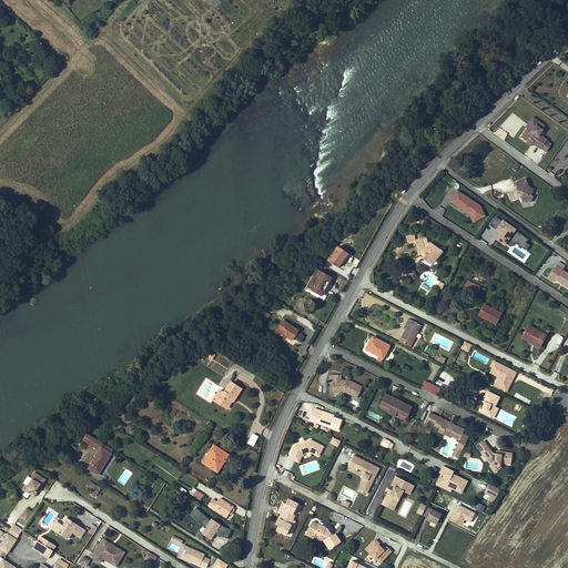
[(539,134),(543,130),(541,129),(544,125),(533,118),(527,125),(529,127),(528,129),(523,135),(528,140),(529,139),(534,141),(533,143),(540,149),(541,148),(546,142),(547,140),(539,134)]
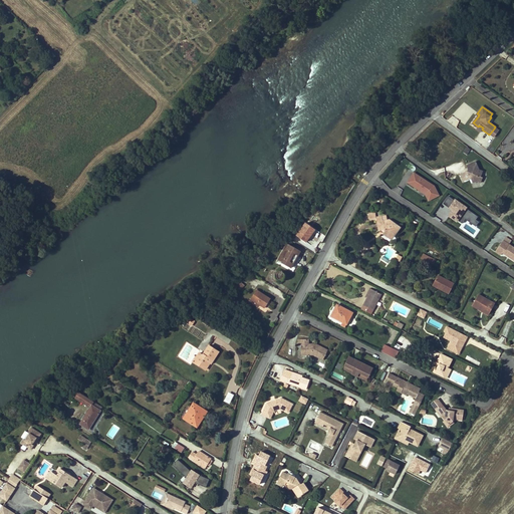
[(494,137),(498,132),(494,129),(490,134),(494,137)]
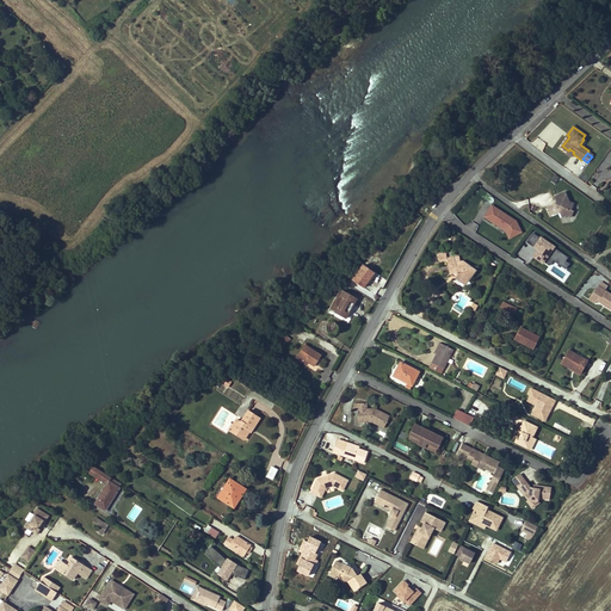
[(567,209),(569,202),(565,192),(554,197),(556,201),(561,203),(560,205),(554,204),(547,207),(550,216),(560,211),(562,217),(567,215),(571,217),(573,211),(571,210),(567,209)]
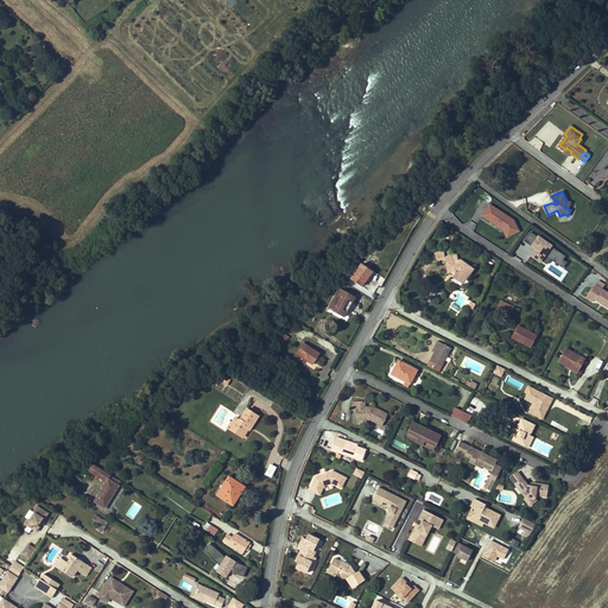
[(520,232),(514,219),(498,209),(496,207),(493,206),(489,197),(483,194),(488,203),(480,216),(501,229),(505,236),(506,238),(520,232)]
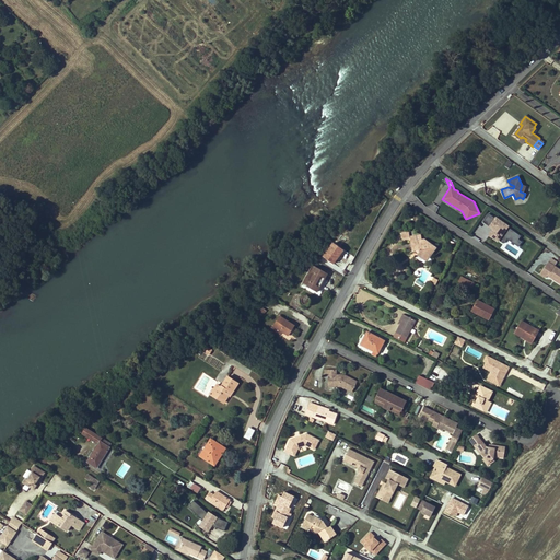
[(482,243),(488,236),(498,243),(509,225),(487,211),(473,234),(475,235),(473,237),(482,243)]
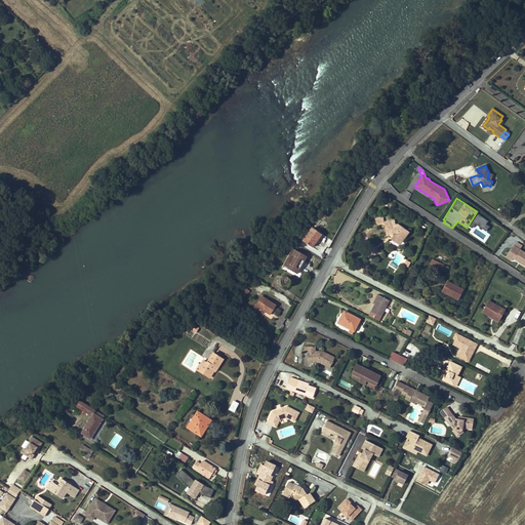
[(490,227),(486,225),(488,221),(477,213),(468,227),(472,229),(475,224),(486,232),(490,227)]
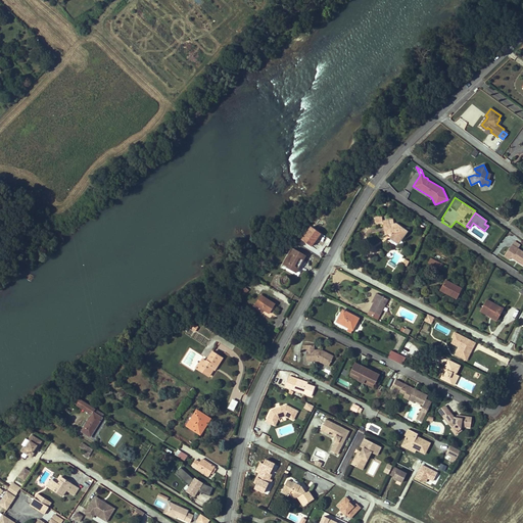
[(398,244),(408,232),(403,229),(402,230),(398,228),(399,226),(396,224),(393,224),(389,225),(388,220),(383,221),(383,222),(385,234),(398,244)]
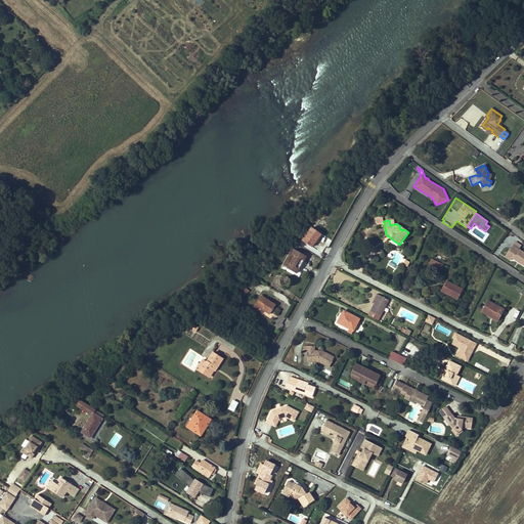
[(314,242),(319,233),(311,227),(302,239),(312,247),(315,243),(314,242)]
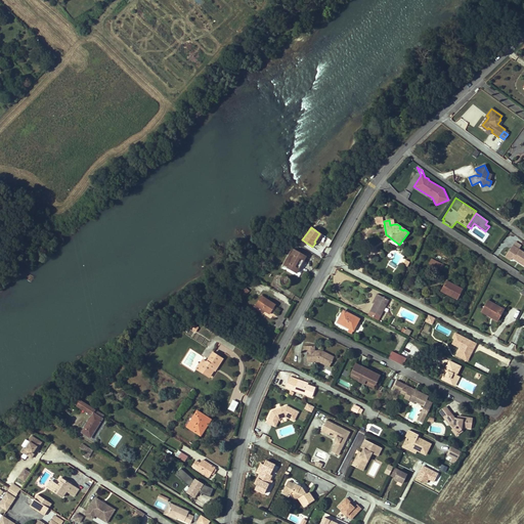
[(506,256),(523,267),(523,251),(519,249),(521,245),(515,241),(506,256)]
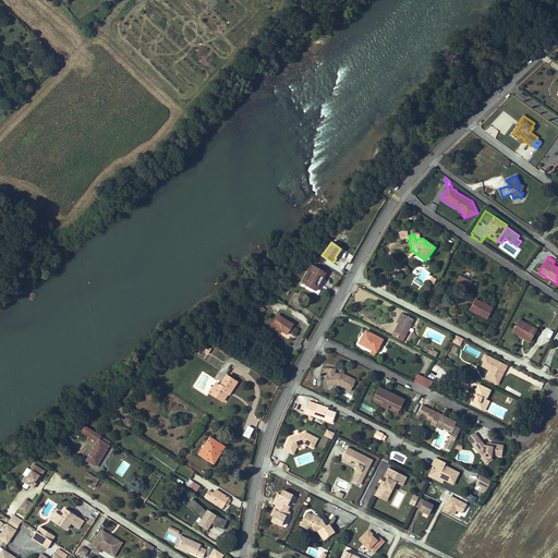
[(306,286),(314,271),(312,270),(314,266),(311,265),(301,282),(306,286)]
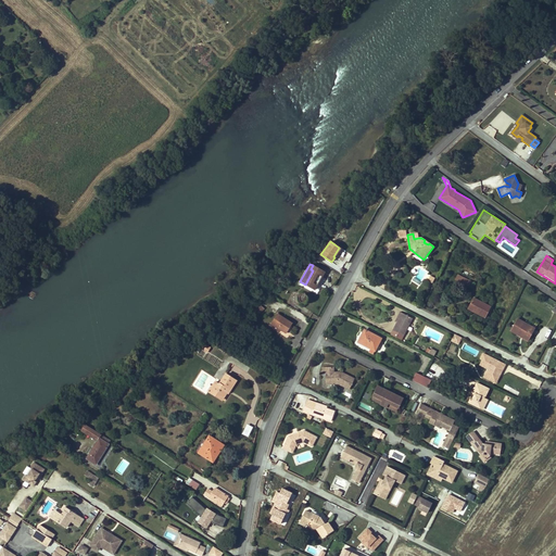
[(319,281),(318,281),(319,279),(320,280),(325,272),(313,265),(311,269),(313,270),(305,285),(315,290),(319,281)]
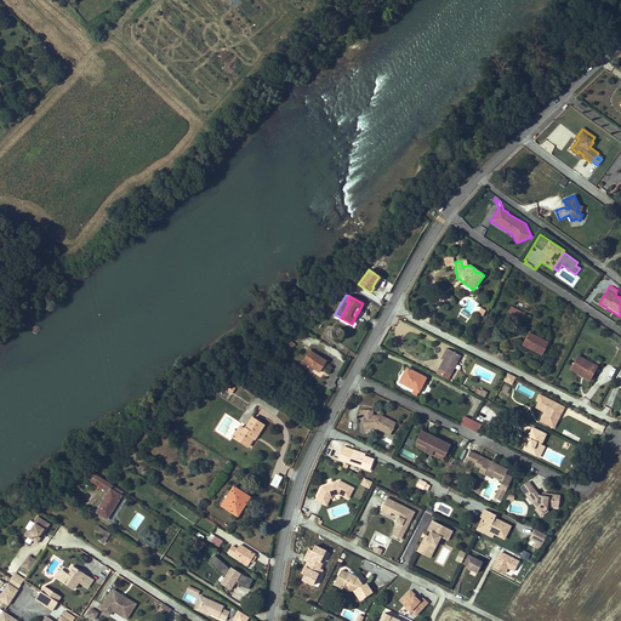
[(524,320),(527,314),(518,311),(512,307),(508,312),(516,315),(524,320)]
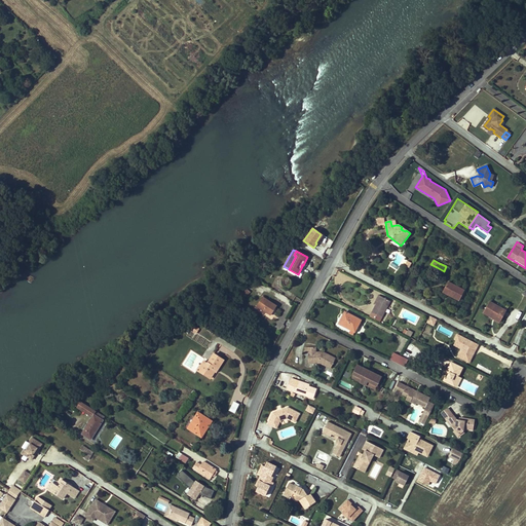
[(291,284),(292,283),(292,282),(291,280),(290,279),(289,278),(288,278),(287,278),(286,278),(285,279),(284,278),(283,279),(282,282),(282,284),(283,285),(284,287),(285,286),(287,287),(288,287),(289,287),(290,286),(291,285),(291,284)]
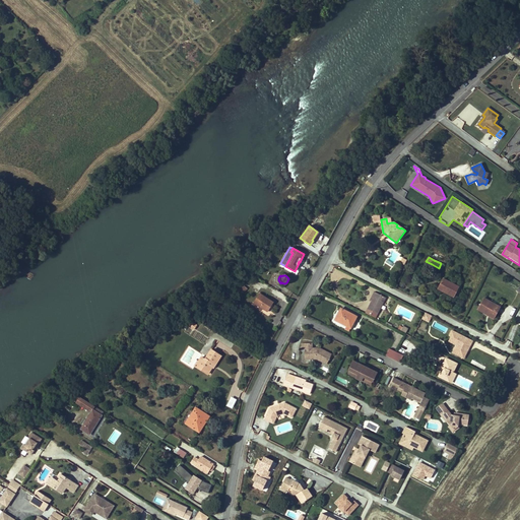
[(454,297),(459,287),(443,278),(438,287),(446,291),(445,293),(454,297)]
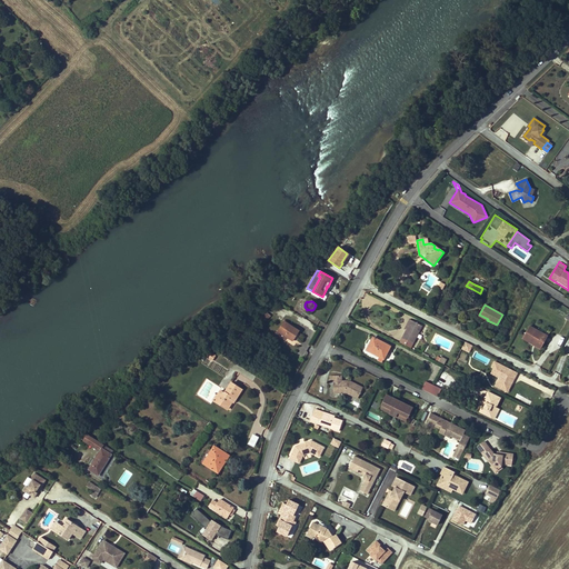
[(412,343),(422,326),(409,319),(408,322),(409,323),(407,329),(402,338),(412,343)]
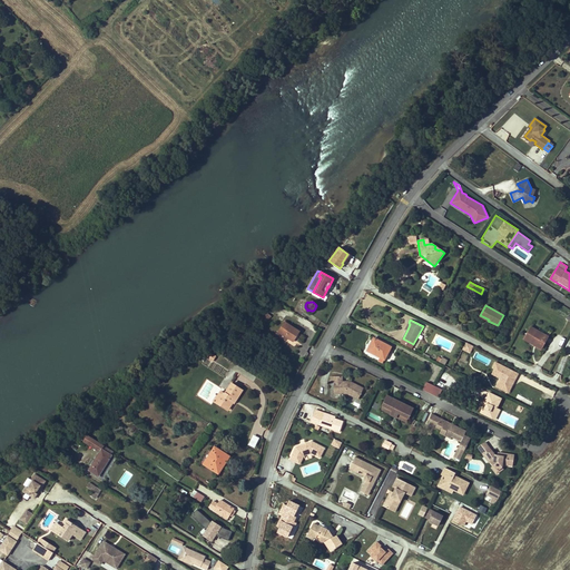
[(294,342),(300,332),(284,322),(278,332),(294,342)]
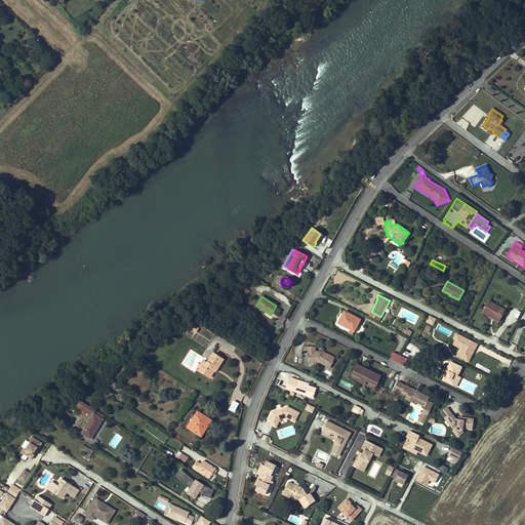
[(500,319),(506,311),(488,300),(482,312),(491,317),(492,315),(500,319)]
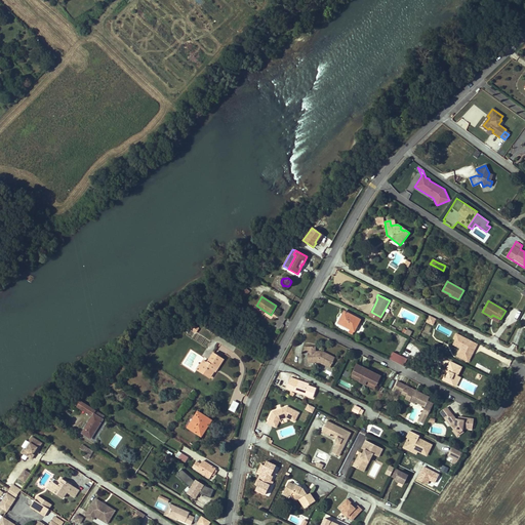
[(353,334),(360,319),(345,311),(338,323),(350,329),(349,331),(353,334)]
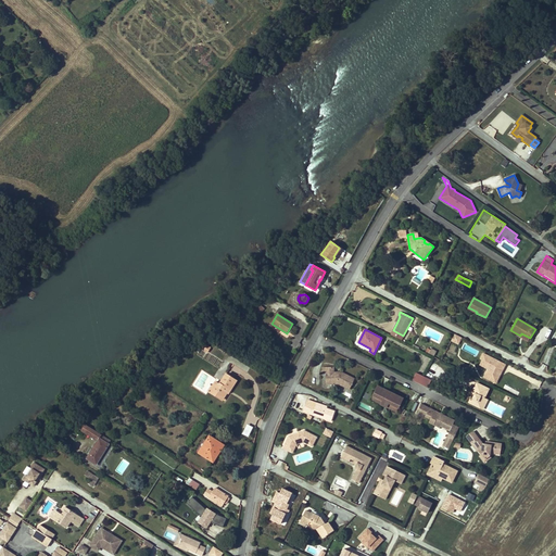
[(460,341),(462,338),(455,333),(452,341),(456,343),(457,339),(460,341)]
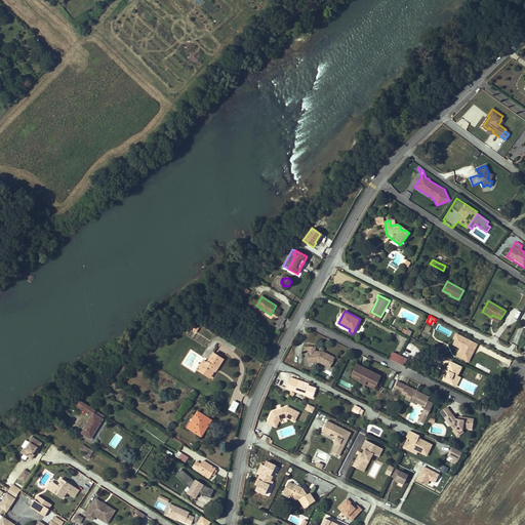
[(471,352),(474,348),(475,349),(477,345),(456,333),(453,338),(455,339),(453,345),(460,348),(456,356),(466,360),(467,357),(469,357),(470,355),(469,353),(470,352),(471,352)]
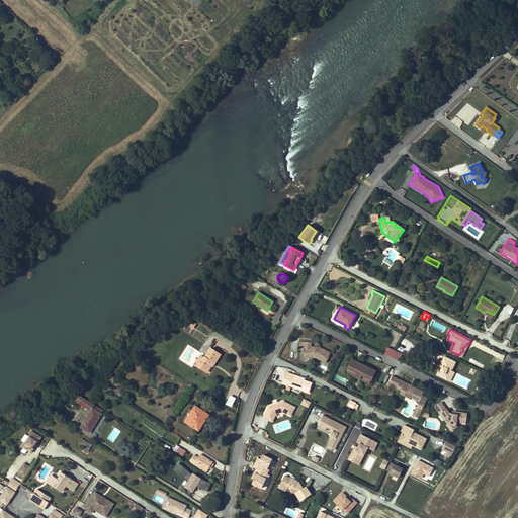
[(408,348),(411,344),(406,339),(403,343),(408,348)]
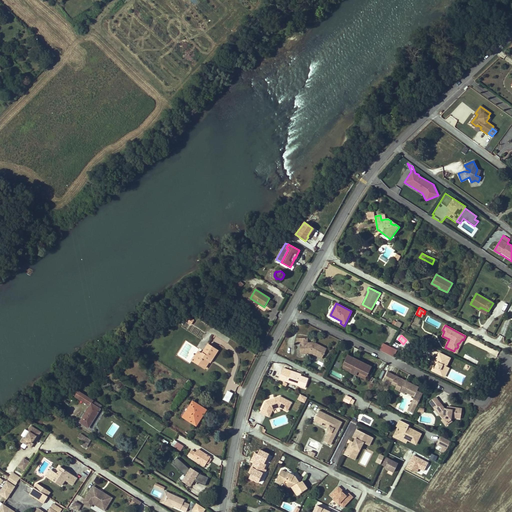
[(327,349),(315,343),(315,344),(311,344),(311,342),(307,343),(307,338),(297,338),(297,343),(300,343),(300,351),(304,351),(304,354),(311,353),(322,358),(327,349)]
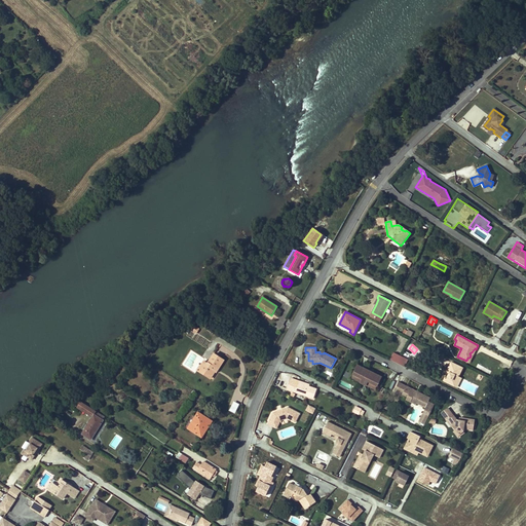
[(470,363),(476,349),(475,348),(472,352),(471,352),(470,353),(471,355),(470,358),(467,358),(466,361),(470,363)]
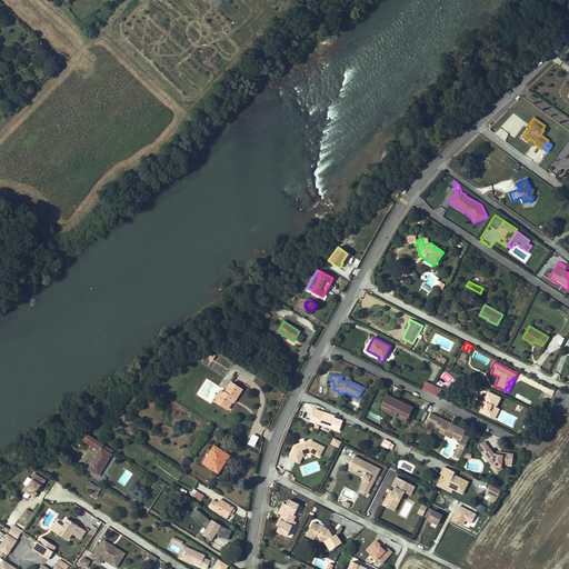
[(430,392),(433,386),(426,381),(422,389),(430,392)]
